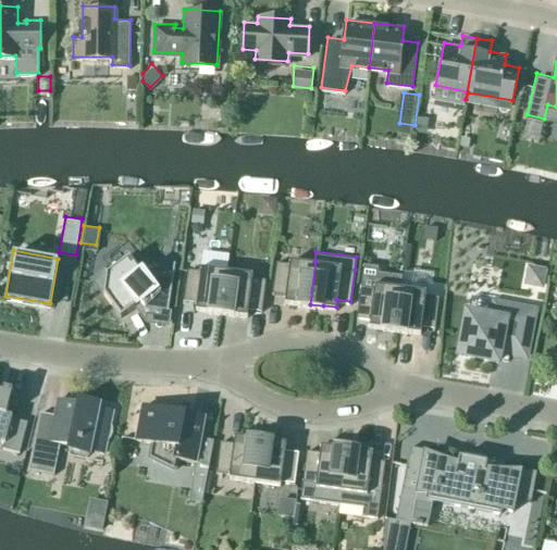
[(172,275),(143,271),(130,253),(95,279),(121,314),(144,297),(147,301),(168,304),(166,307),(169,307),(175,260),(174,260),(172,275)]
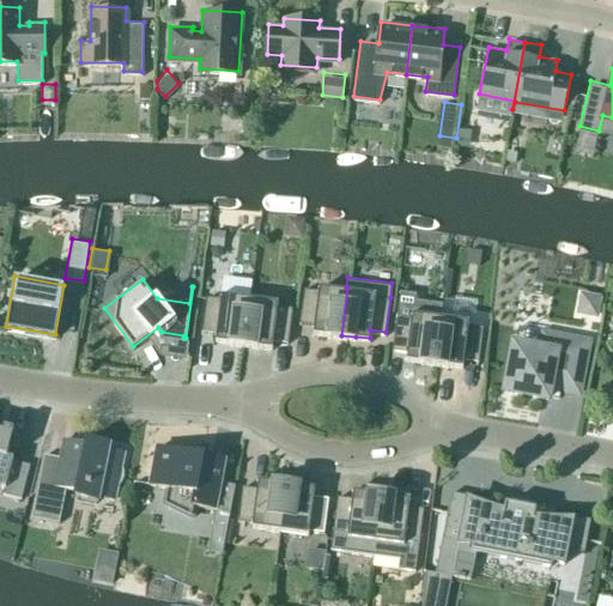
[(347,288),(346,288),(319,284),(319,288),(303,286),(299,321),(314,322),(313,331),(327,333),(341,335),(347,288)]
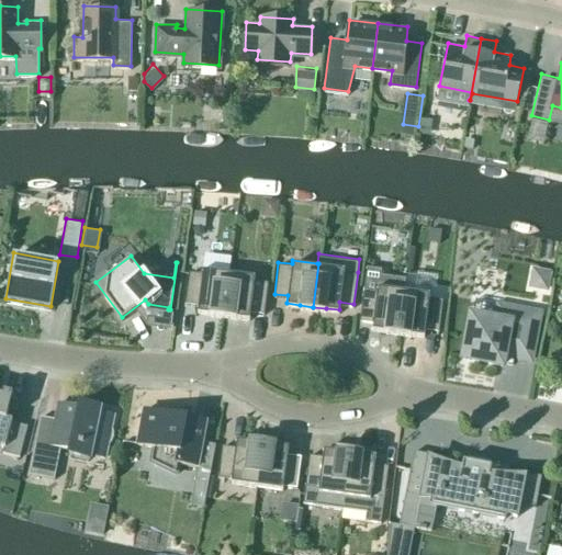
[(398,331),(404,287),(405,274),(381,271),(382,265),(367,263),(360,318),(373,319),(372,327),(385,329),(398,331)]
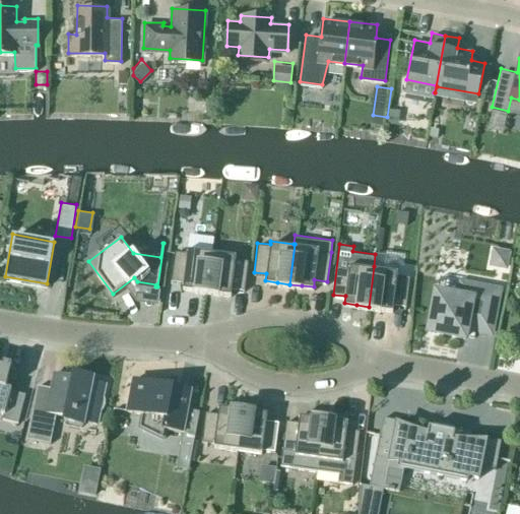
[(507,267),(511,247),(492,244),(489,263),(507,267)]
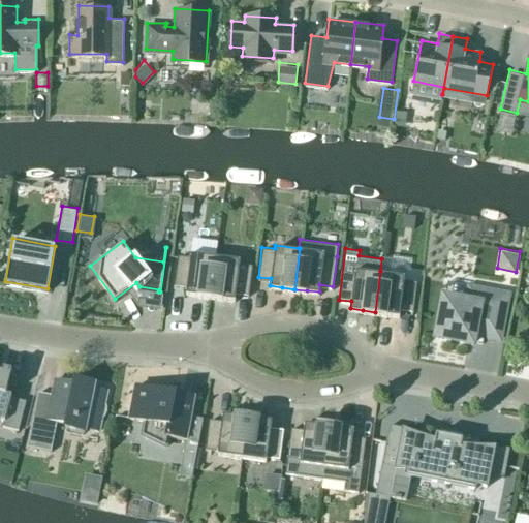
[(210,296),(215,255),(191,252),(190,255),(178,253),(174,283),(187,285),(186,293),(198,294),(198,295),(210,296)]
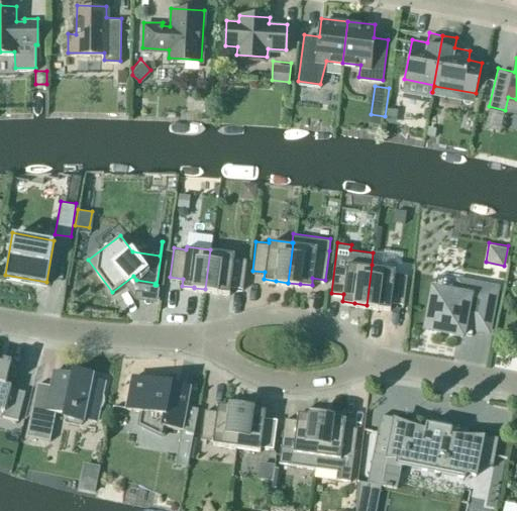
[(210,249),(205,289),(217,291),(217,290),(229,292),(230,285),(242,286),(246,258),(234,256),(234,252),(210,249)]
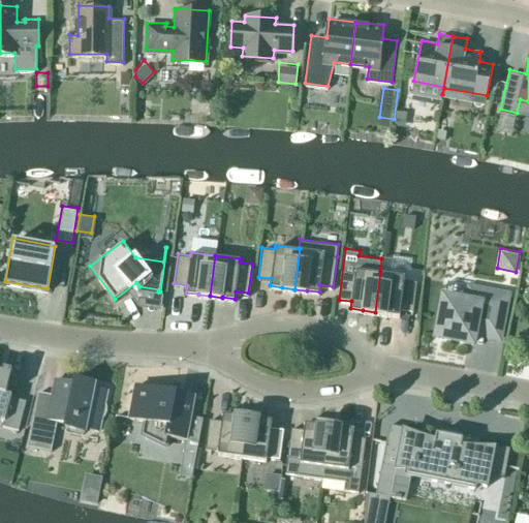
[(380,271),(375,312),(386,313),(399,314),(400,307),(413,309),(416,279),(404,278),(404,274),(380,271)]
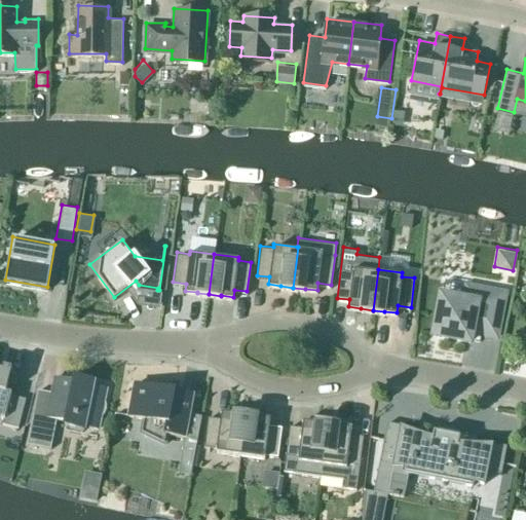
[(496,333),(504,291),(466,284),(464,297),(441,293),(434,332),(470,339),(472,328),(496,333)]
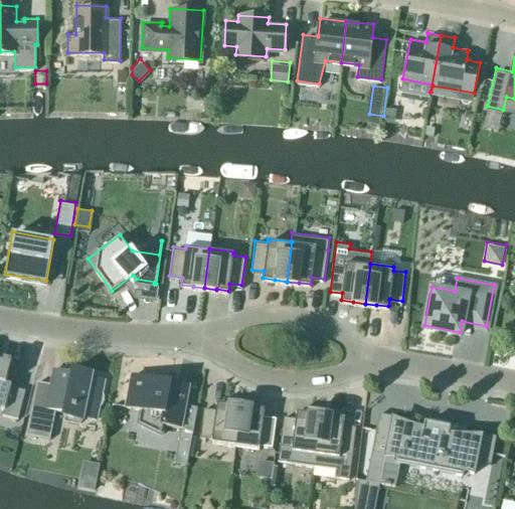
[(18,415),(25,387),(11,383),(11,381),(6,380),(12,359),(0,355),(0,405),(3,406),(2,411),(18,415)]
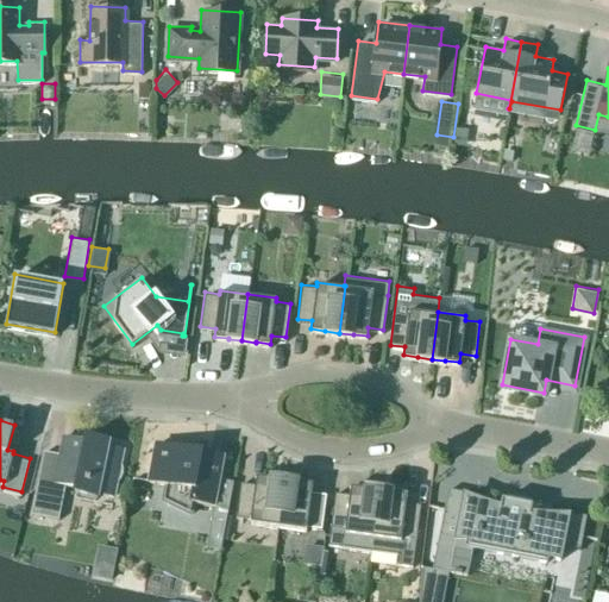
[(107,441),(108,437),(87,432),(86,438),(64,433),(60,451),(44,447),(36,489),(63,495),(66,482),(76,484),(75,489),(96,494),(98,489),(113,491),(123,445),(107,441)]
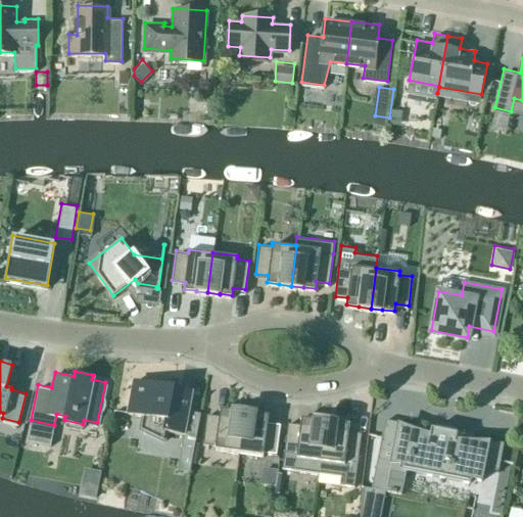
[(156,383),(134,378),(128,411),(143,414),(141,426),(163,437),(165,428),(184,432),(191,393),(173,390),(174,386),(175,379),(157,380),(156,383)]
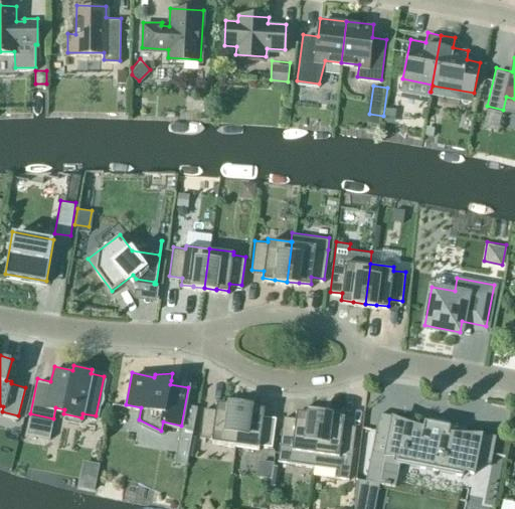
[(235,444),(240,403),(229,401),(228,402),(217,400),(216,407),(203,405),(199,435),(212,437),(211,440),(235,444)]
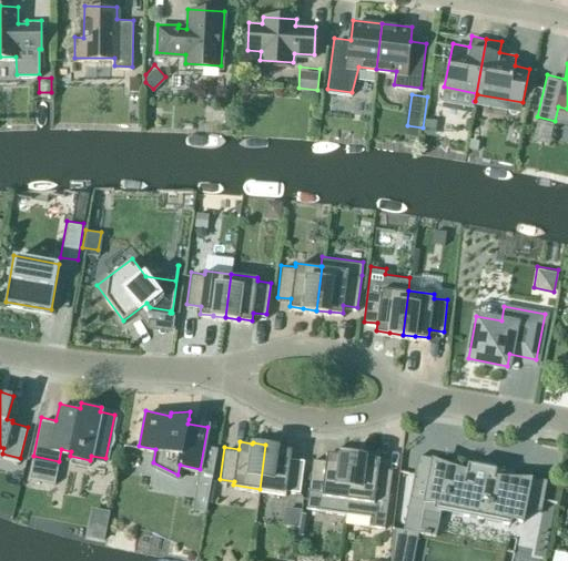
[(265,445),(260,489),(285,492),(286,488),(300,490),(304,458),(291,457),(292,449),(279,447),(265,445)]
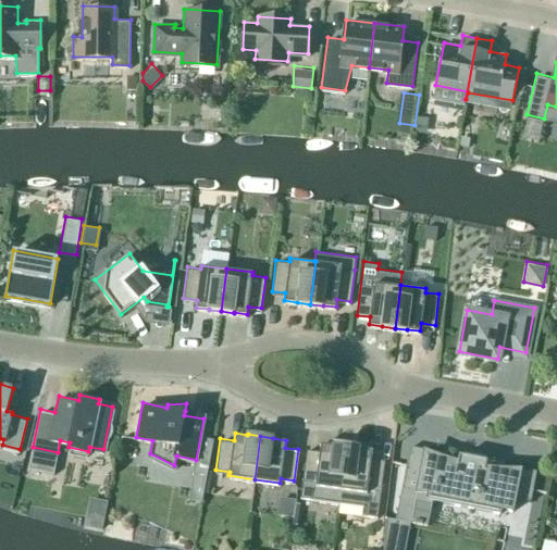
[(339,501),(347,445),(334,444),(321,442),(320,450),(307,448),(302,479),(300,497),(339,501)]
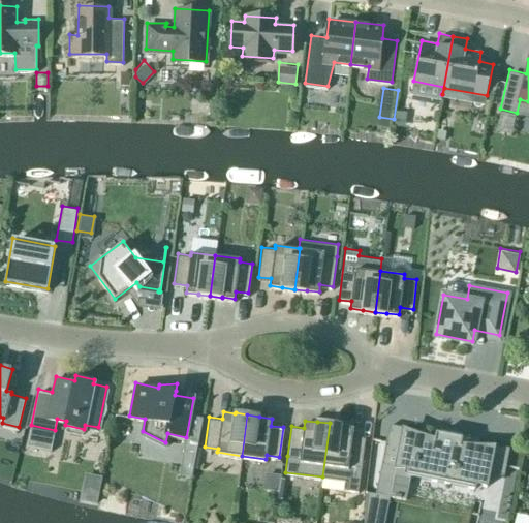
[(494,473),(503,475),(509,445),(492,442),(492,447),(484,447),(477,447),(472,447),(461,445),(463,436),(455,435),(444,433),(436,431),(434,439),(421,435),(415,434),(405,430),(406,425),(389,422),(381,464),(399,467),(398,474),(409,474),(408,480),(478,493),(479,488),(491,492),(494,473)]
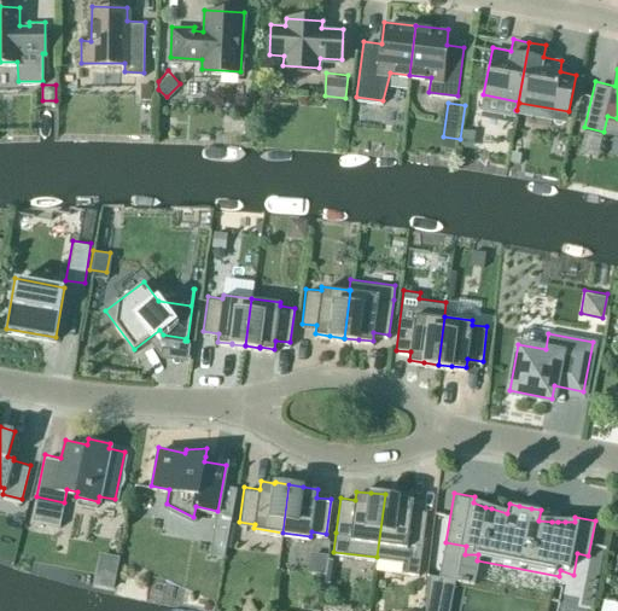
[(385,494),(377,557),(403,560),(403,569),(419,571),(427,510),(412,507),(413,499),(398,496),(385,494)]
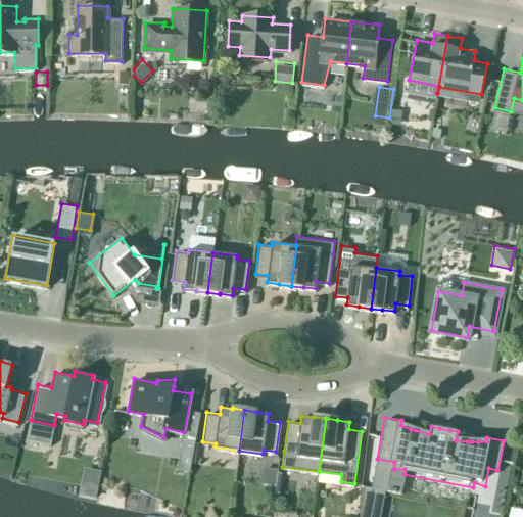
[(381,491),(383,474),(366,472),(364,489),(381,491)]
